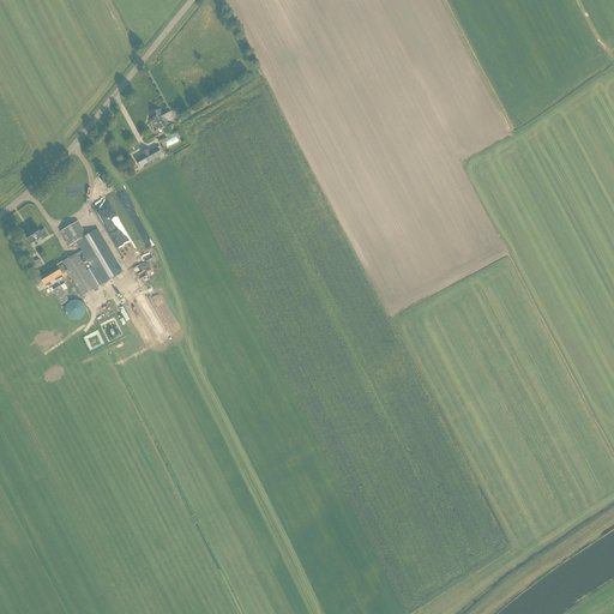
[(162,113),(160,109),(151,114),(154,119),(150,120),(157,131),(160,130),(161,131),(167,127),(166,126),(169,125),(166,119),(173,115),(169,109),(162,113)]
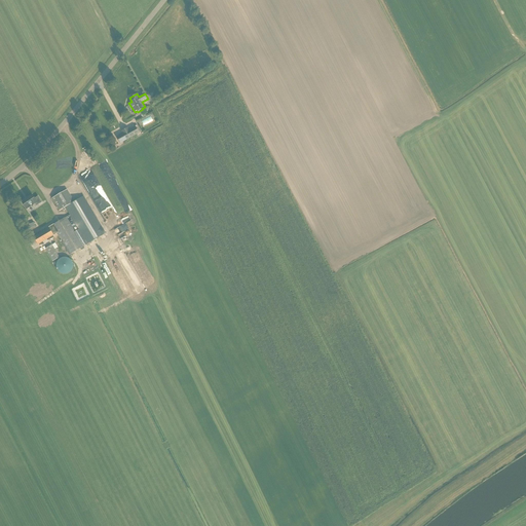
[(139,133),(136,126),(129,130),(127,127),(121,132),(122,134),(116,137),(120,144),(139,133)]
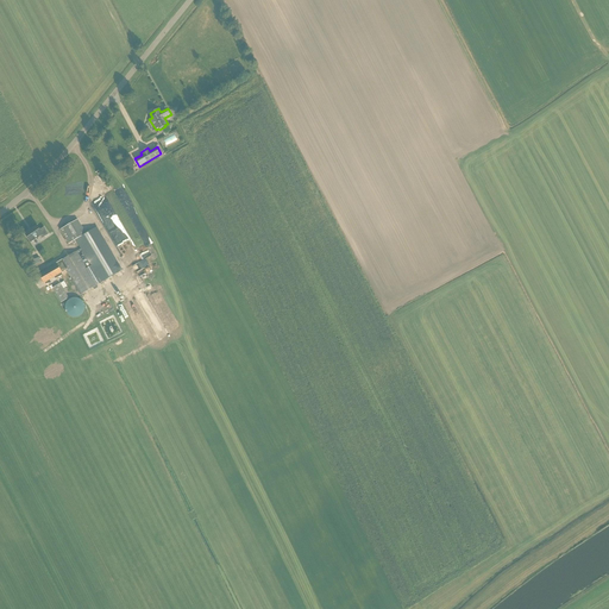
[(130,202),(137,198),(132,187),(124,190),(130,202)]
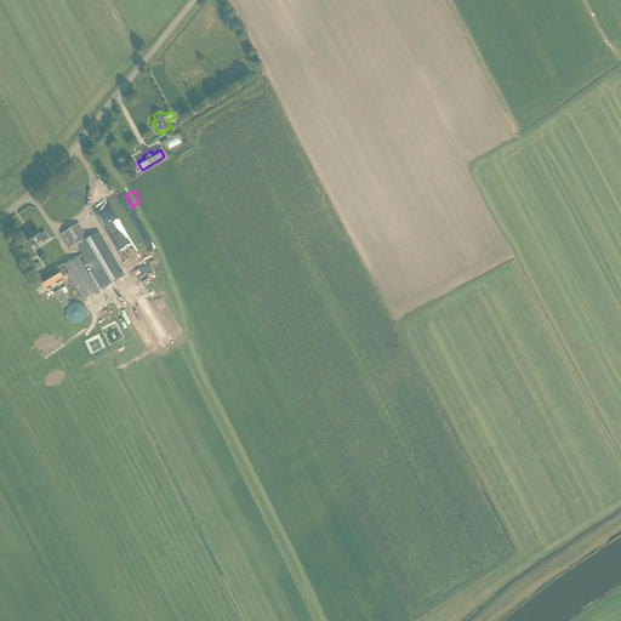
[(113,212),(123,209),(118,197),(108,200),(113,212)]
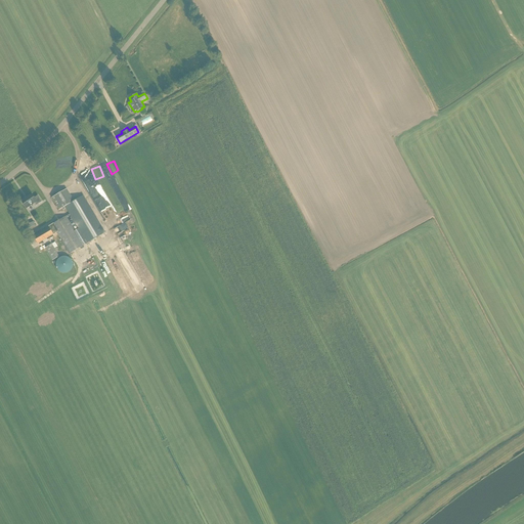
[(80,173),(101,219),(104,218),(106,222),(117,217),(116,215),(114,215),(105,198),(103,199),(89,168),(80,173)]
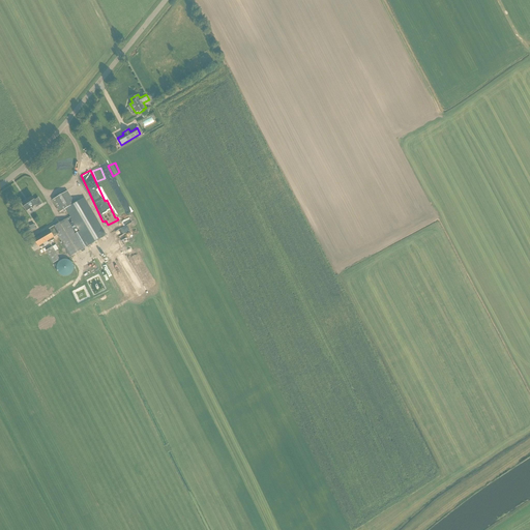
[(70,216),(88,246),(107,235),(85,198),(75,203),(67,190),(52,200),(59,212),(65,209),(70,216)]
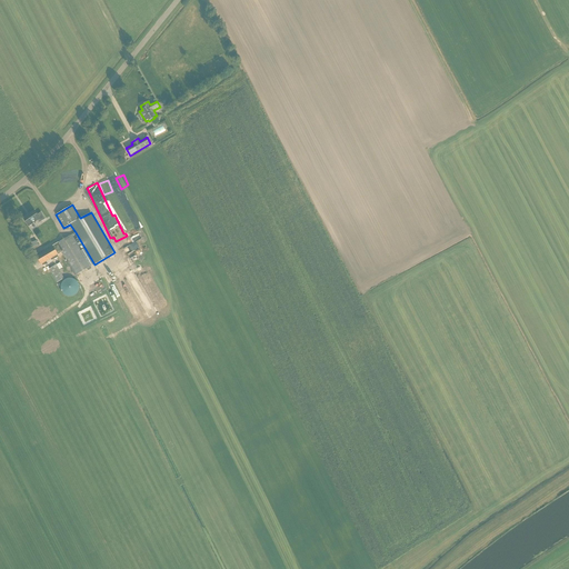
[(38,216),(35,211),(23,219),(29,228),(38,221),(40,223),(46,220),(41,213),(38,216)]
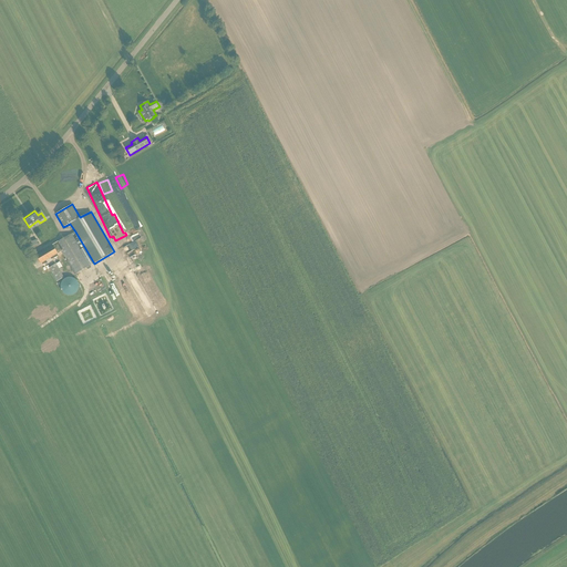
[(94,264),(75,232),(72,234),(55,243),(61,251),(75,275),(94,264)]
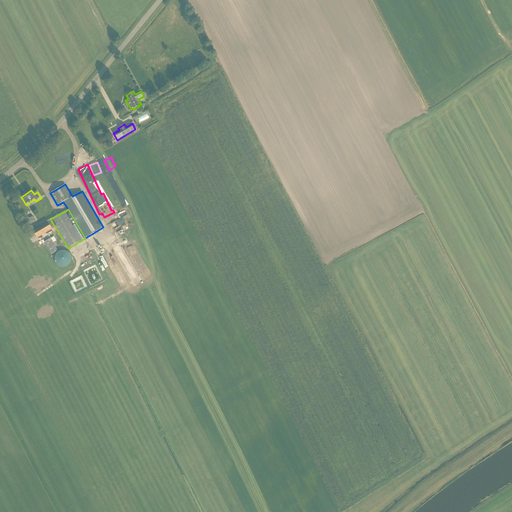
[(122,218),(111,223),(113,228),(124,223),(122,218)]
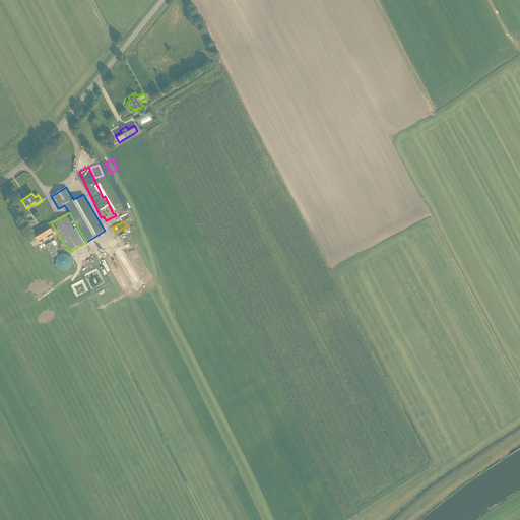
[(56,231),(51,222),(48,224),(48,225),(33,235),(38,242),(53,233),(56,231)]
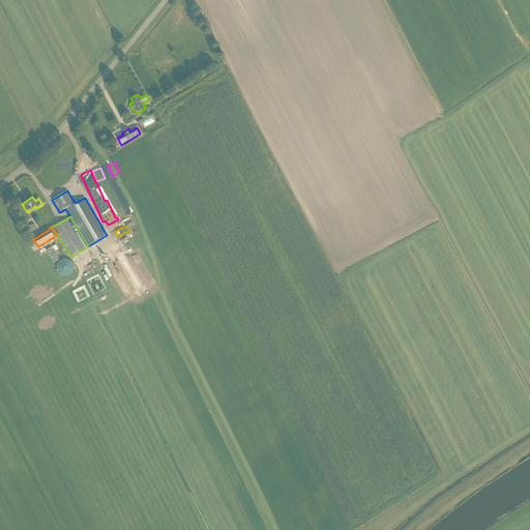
[(60,260),(53,246),(46,251),(53,264),(60,260)]
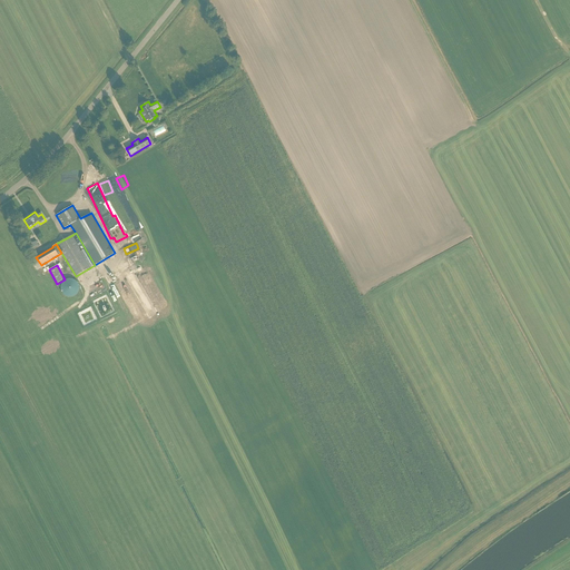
[(61,287),(61,288),(61,290),(61,291),(61,292),(62,293),(62,294),(64,294),(64,295),(65,295),(65,296),(66,296),(67,297),(68,297),(69,297),(70,297),(71,297),(72,297),(74,297),(74,296),(75,296),(76,295),(77,295),(77,294),(78,294),(78,293),(79,292),(79,291),(79,290),(79,288),(79,287),(79,286),(79,285),(79,284),(78,284),(78,283),(77,282),(76,281),(75,279),(74,279),(72,279),(71,278),(70,278),(69,278),(68,279),(67,279),(66,279),(65,281),(64,282),(62,283),(62,284),(61,285),(61,286),(61,287)]
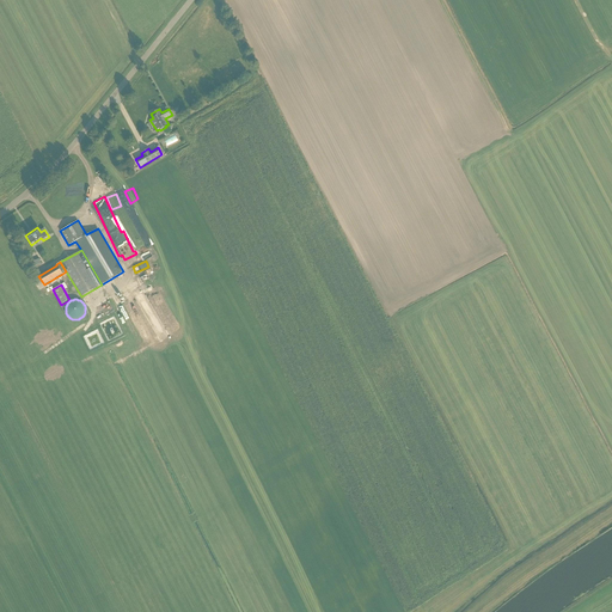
[(135,316),(129,301),(123,304),(128,318),(135,316)]
